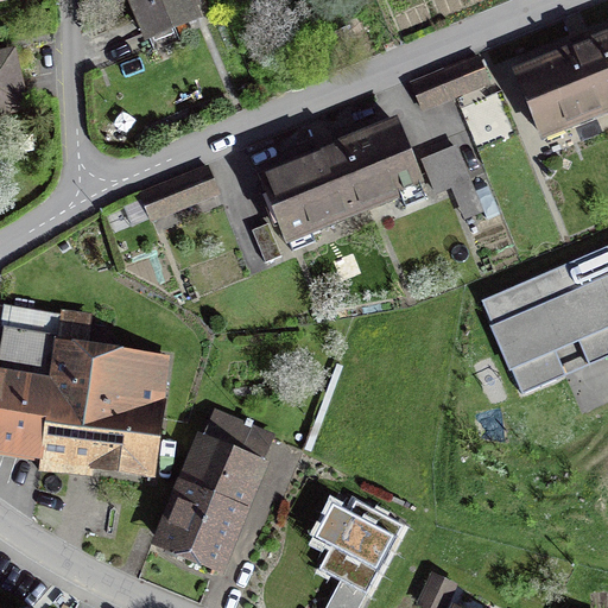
[(130,0),(152,54),(178,42),(172,29),(194,19),(185,0),(130,0)]
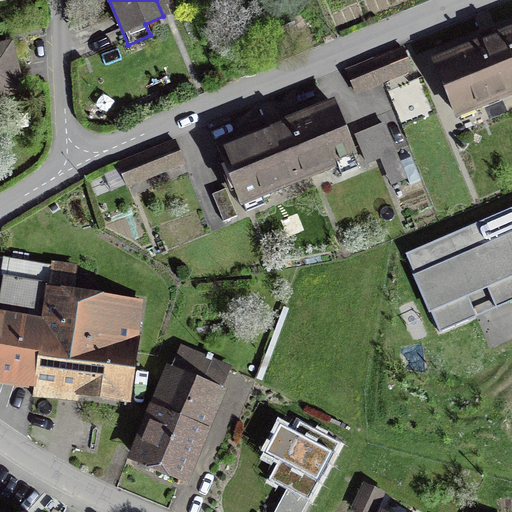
[(511,27),(488,37),(431,60),(455,121),(511,97),(511,27)]
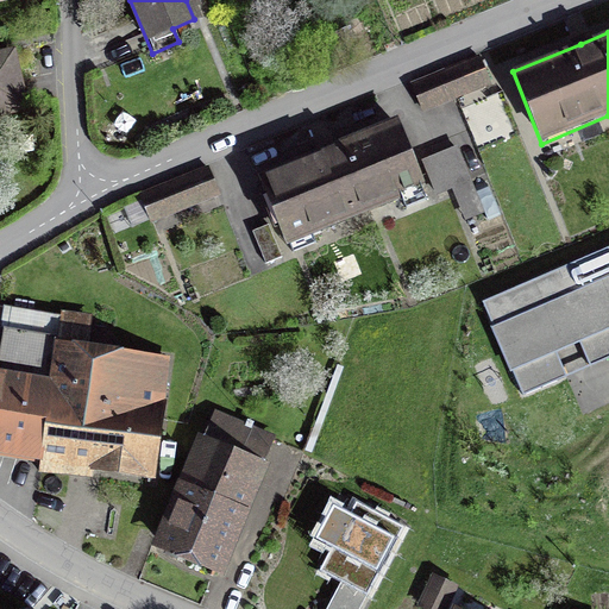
[(0,117),(30,111),(14,48),(0,50),(0,117)]
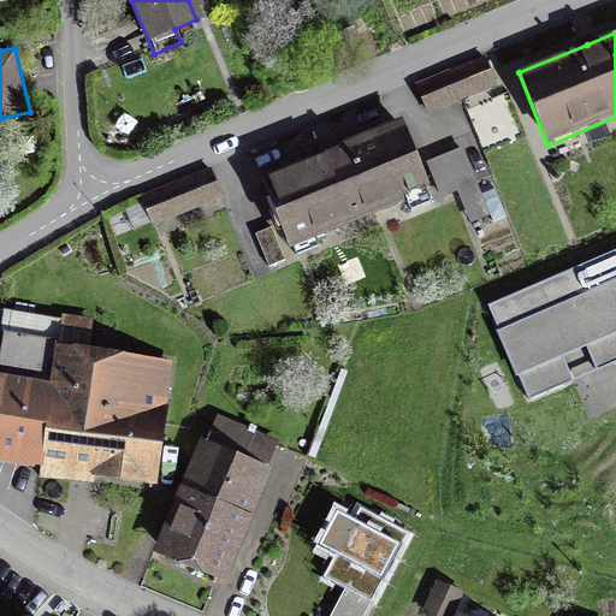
[(485,55),(463,64),(431,77),(414,84),(426,113),(497,84),(485,55)]
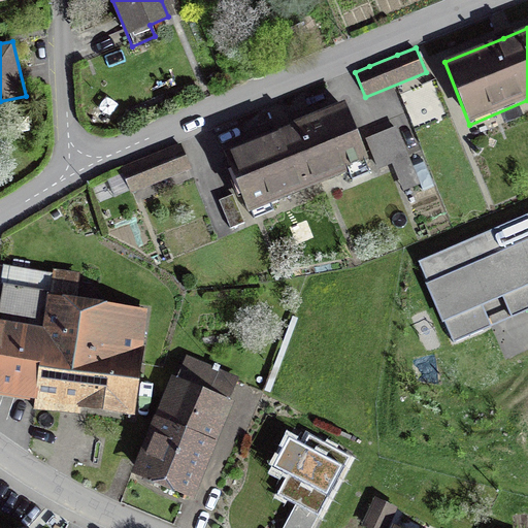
[(290,128),(282,131),(276,134),(277,135),(230,155),(230,156),(225,158),(249,216),(349,174),(352,183),(370,175),(369,173),(372,171),(344,102),(289,125),(290,128)]
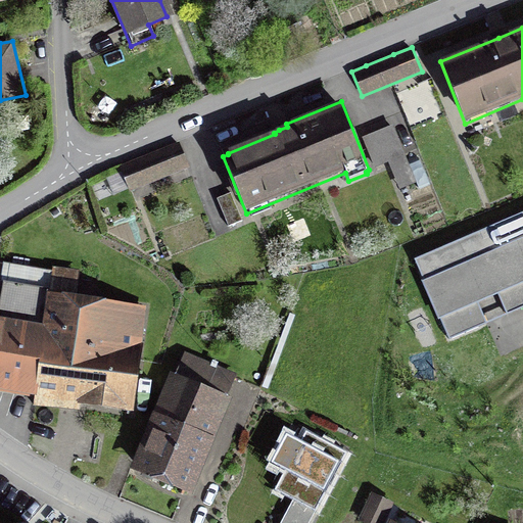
[(417,183),(392,126),(362,138),(375,169),(388,162),(399,190),(417,183)]
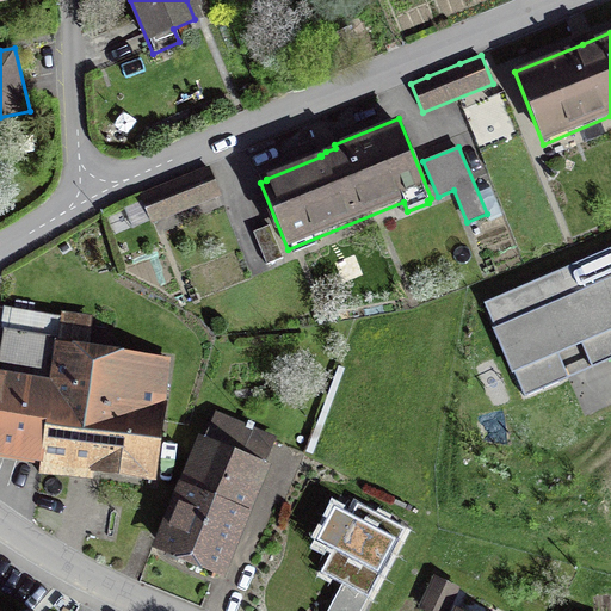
[(221,197),(209,166),(139,193),(152,224),(221,197)]
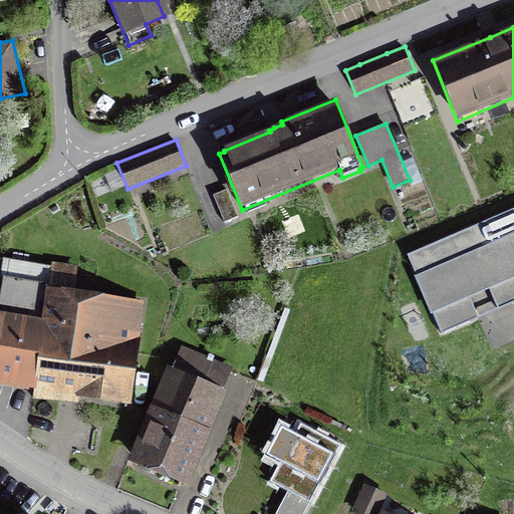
[(212,196),(224,223),(239,217),(227,189),(212,196)]
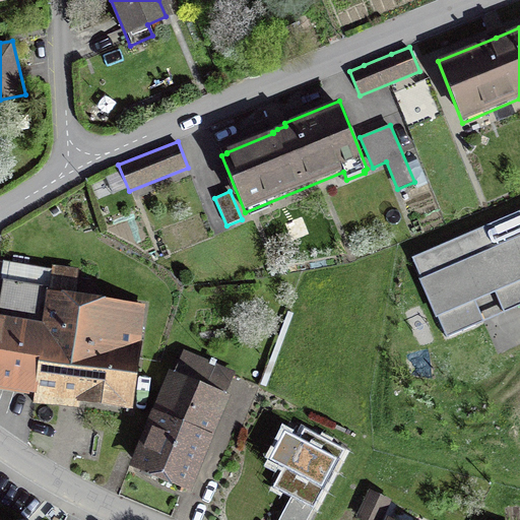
[(519,211),(411,258),(420,279),(418,280),(436,320),(438,319),(446,338),(519,306),(519,211)]
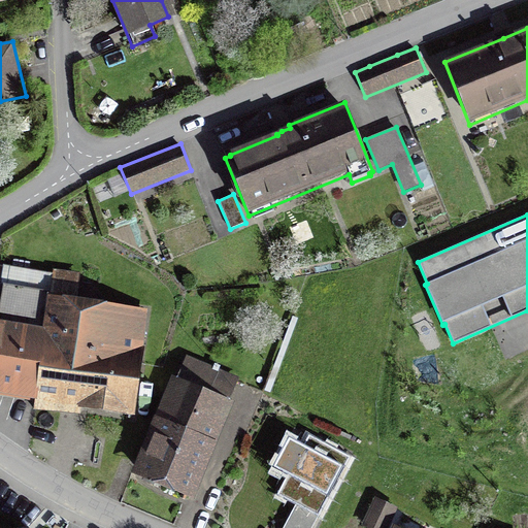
[(0,395),(35,401),(34,409),(80,417),(81,409),(134,418),(145,347),(143,347),(149,310),(76,300),(80,273),(53,269),(52,273),(3,266),(0,284),(2,284),(0,299),(0,395)]
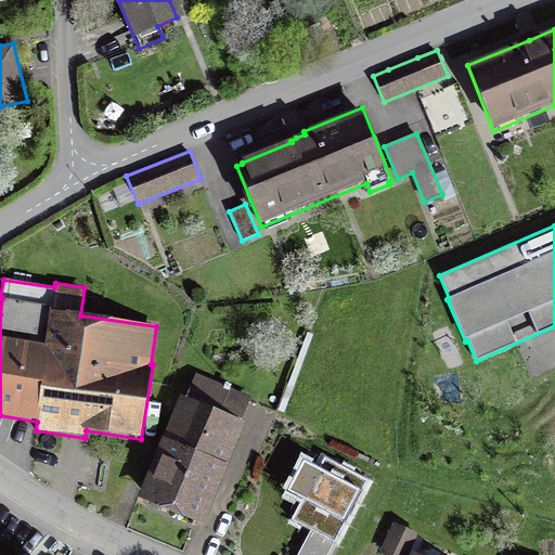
[(252,397),(196,374),(186,398),(180,396),(138,500),(205,527),(246,424),(241,422),(252,397)]
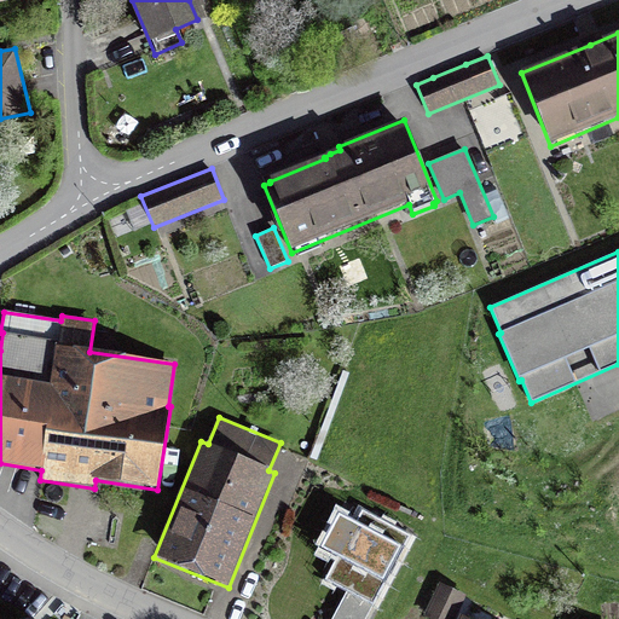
[(362,510),(354,525),(339,516),(319,551),(336,560),(324,582),(346,594),(331,618),(366,618),(411,537),(362,510)]
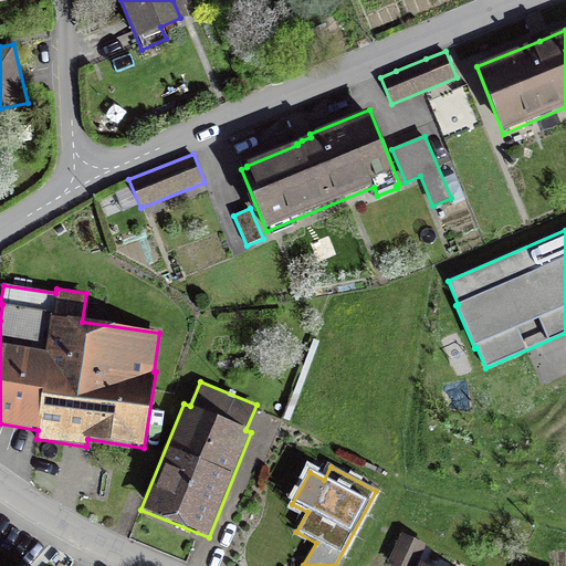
[(402,533),(386,564),(389,565),(416,565),(427,546),(402,533)]
